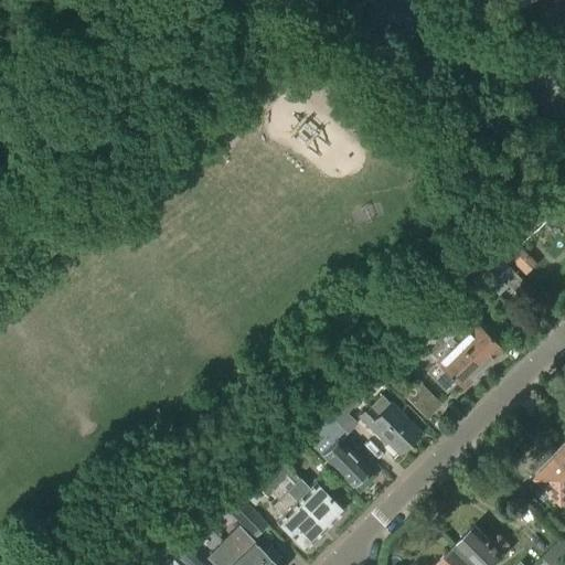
[(553,212),(564,200),(564,194),(554,183),(540,196),(553,212)]
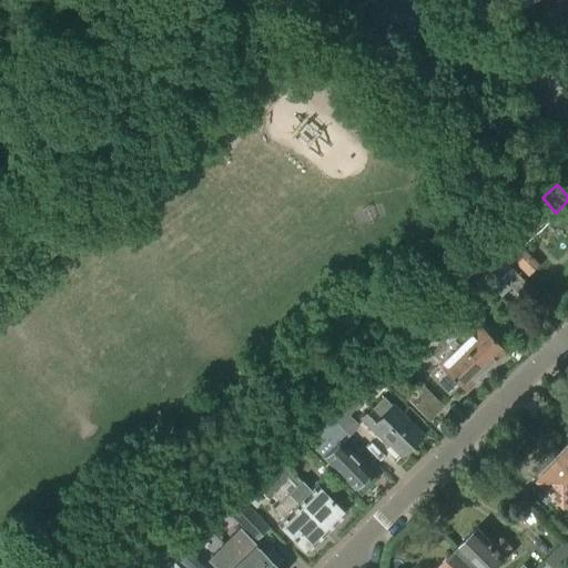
[(525,250),(514,261),(529,276),(540,265),(525,250)]
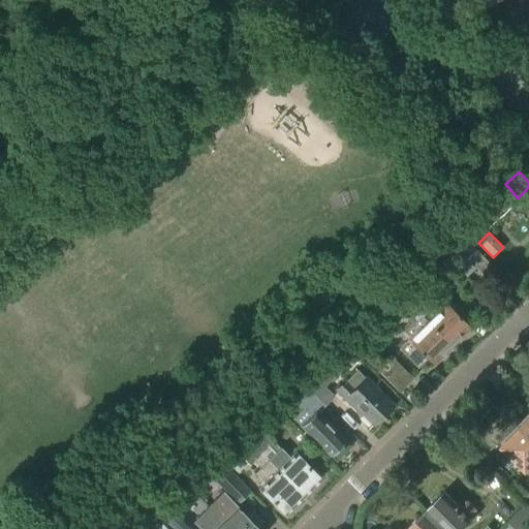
[(492,282),(500,274),(480,253),(481,252),(473,244),(464,254),(471,261),(492,282)]
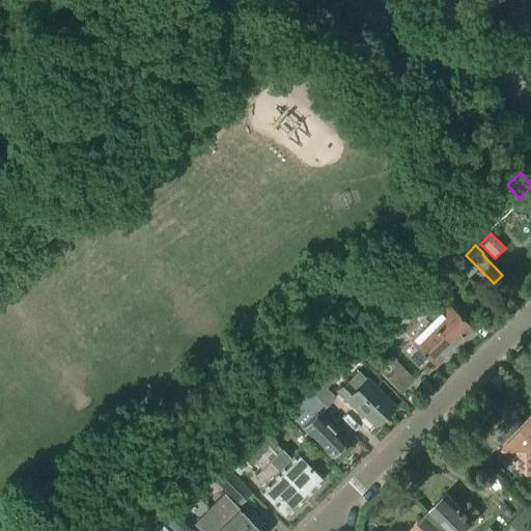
[(422,316),(452,346),(460,338),(464,339),(469,334),(469,330),(471,328),(456,313),(457,309),(452,304),(448,305),(448,304),(440,312),(421,294),(411,305),(422,316)]
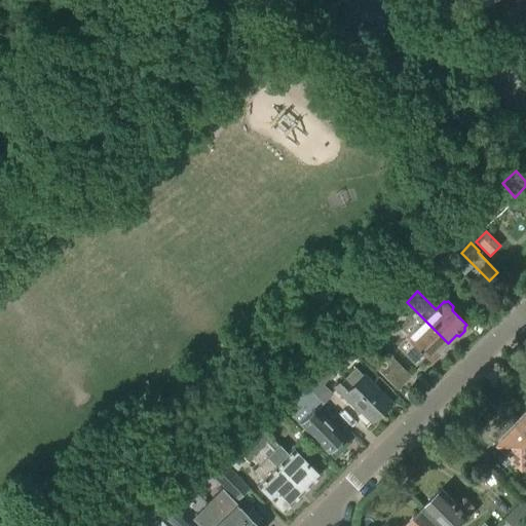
[(441,354),(440,351),(448,343),(418,313),(407,302),(406,301),(398,309),(409,322),(401,330),(408,337),(398,347),(415,365),(424,357),(429,362),(433,359),(436,360),(441,354)]
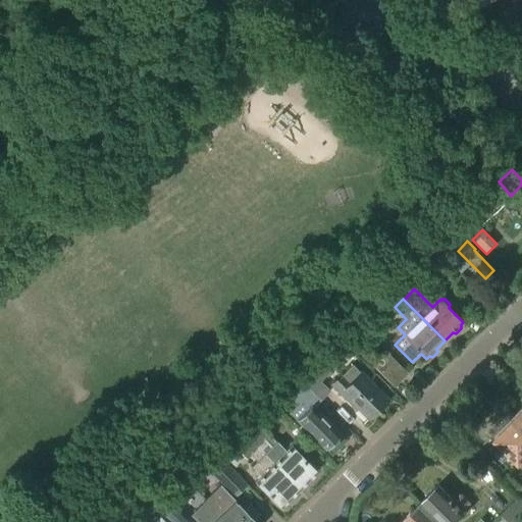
[(473,320),(467,325),(473,331),(479,326),(473,320)]
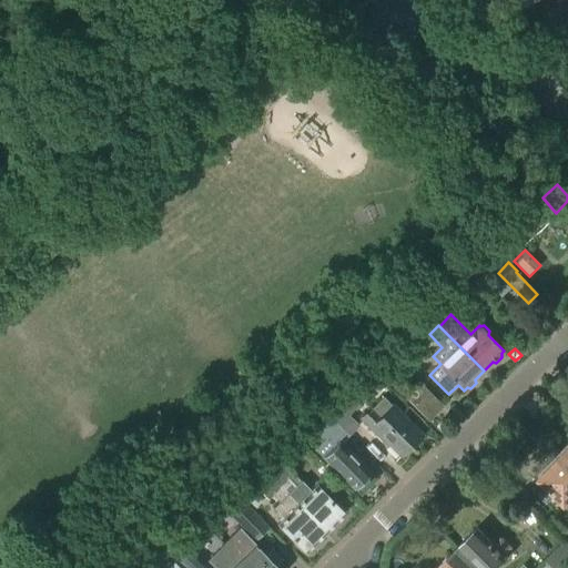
[(428,419),(442,407),(425,391),(413,404),(428,419)]
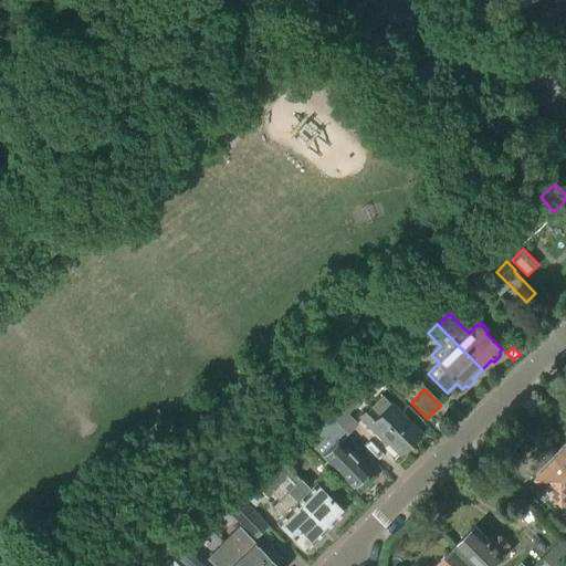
[(400,454),(420,435),(383,396),(360,418),(386,444),(388,442),(400,454)]
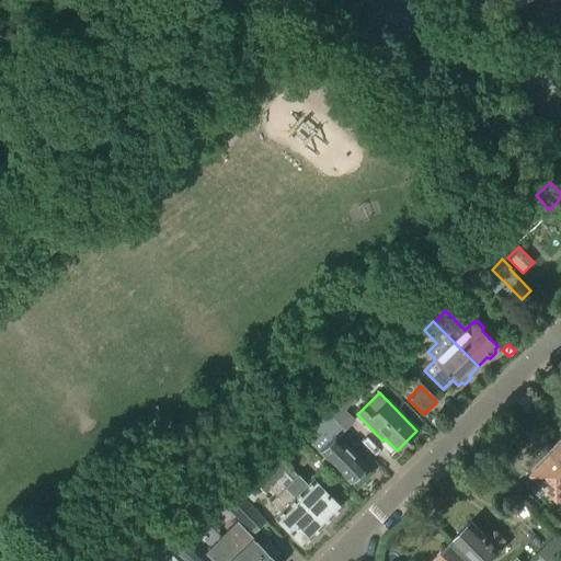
[(345,430),(355,420),(344,410),(354,400),(348,393),(328,412),(345,430)]
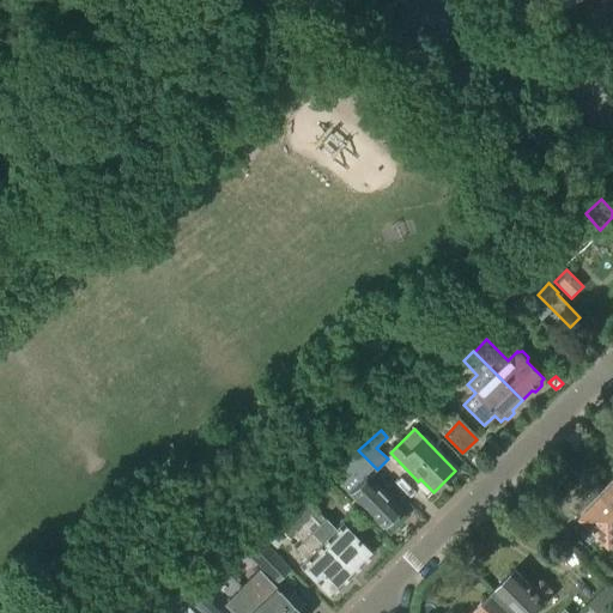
[(389,535),(406,519),(399,510),(369,479),(376,471),(357,451),(343,463),(352,473),(340,485),(381,528),(381,527),(389,535)]
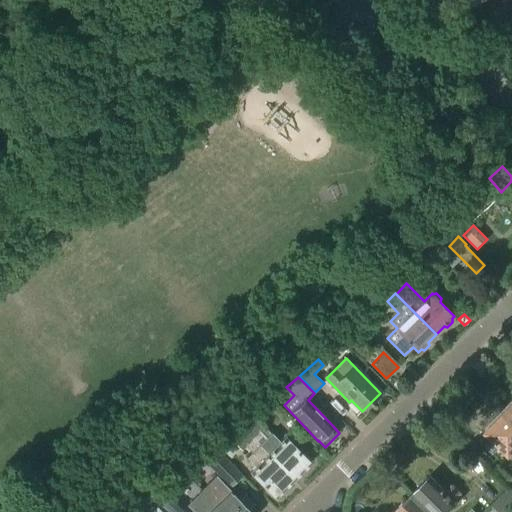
[(498,420),(494,419),(485,429),(486,432),(486,433),(479,440),(493,454),(500,446),(509,455),(511,452),(511,420),(504,413),(498,420)]
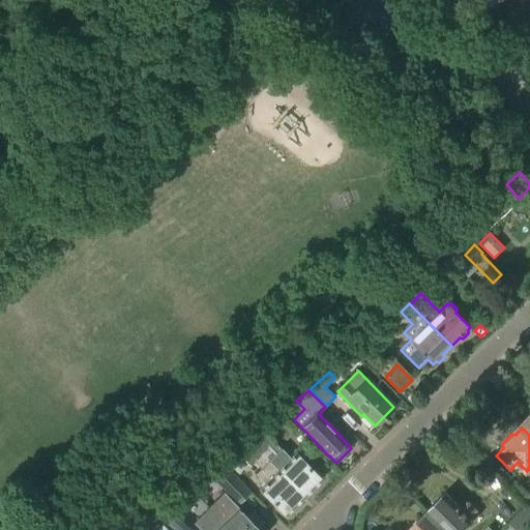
[(275,453),(270,448),(273,444),(265,435),(254,446),(303,497),(321,478),(295,452),(290,458),(281,448),(275,453)]
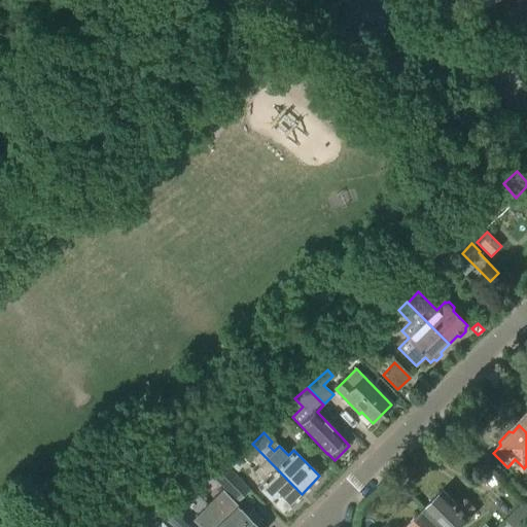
[(302,494),(252,444),(241,455),(249,464),(254,459),(259,465),(254,471),(264,481),(257,486),(283,512),(302,494)]
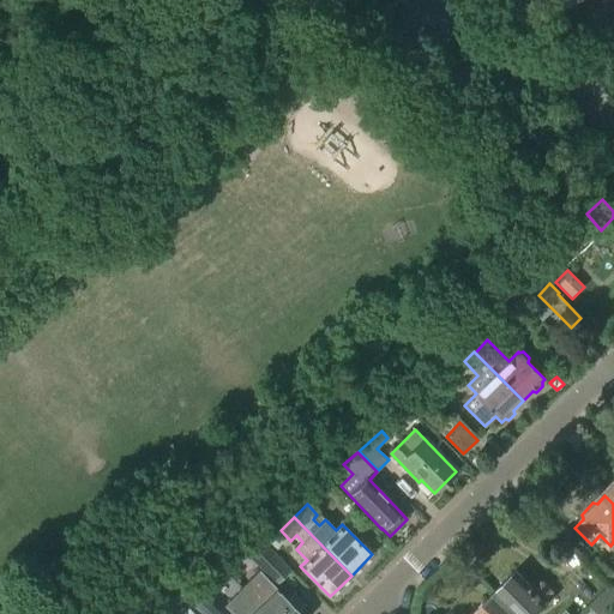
[(276,578),(287,567),(260,540),(248,552),(276,578)]
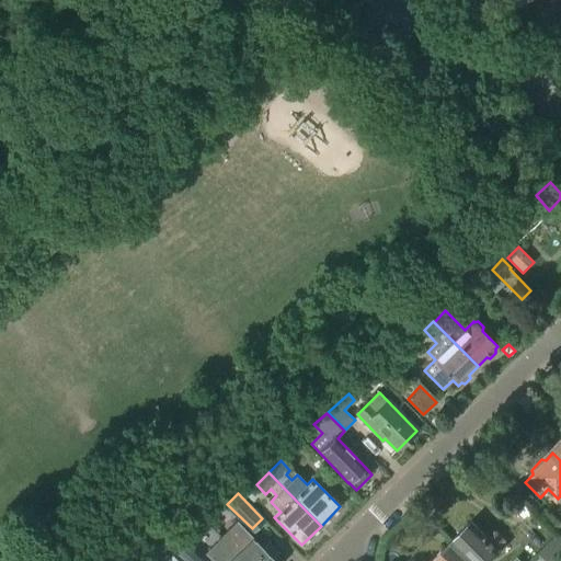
[(488,539),(471,523),(453,541),(471,560),(490,560),(500,551),(497,549),(505,541),(495,531),(488,539)]
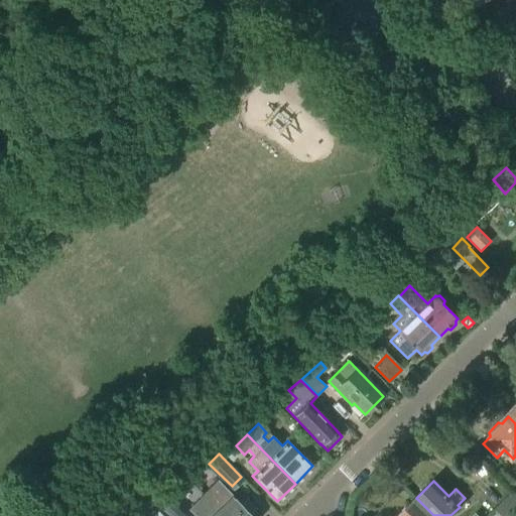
[(241,505),(219,482),(204,497),(223,515),(252,515),(248,511),(253,506),(246,500),(241,505)]
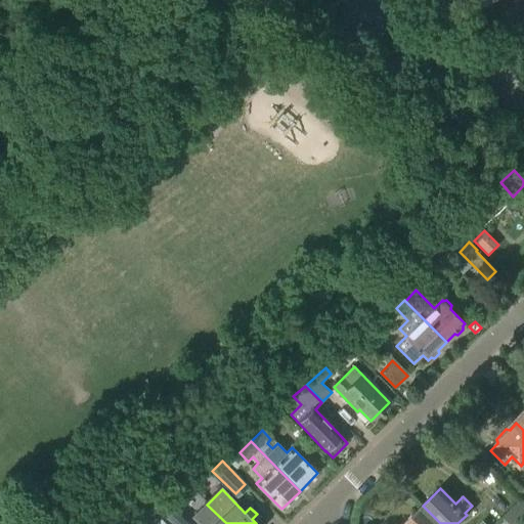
[(511,523),(517,523),(523,517),(523,499),(522,498),(505,517),(511,523)]
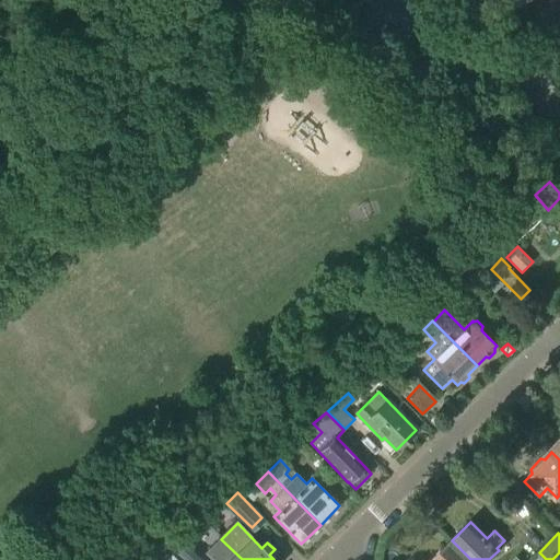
[(242,559),(221,539),(207,553),(212,559),(242,559)]
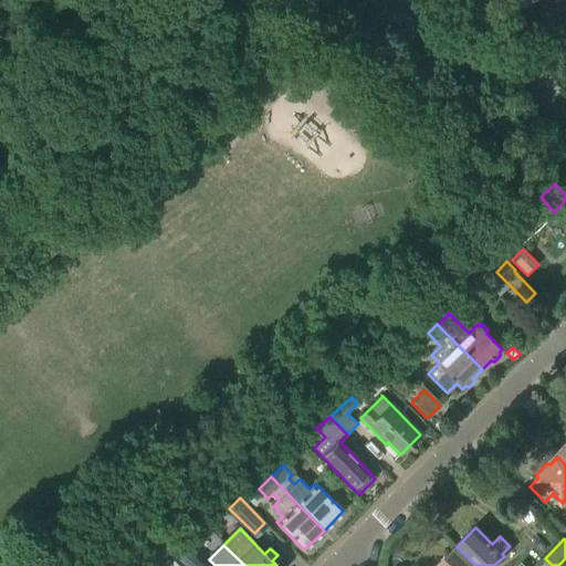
[(205,565),(185,546),(174,557),(182,565),(205,565)]
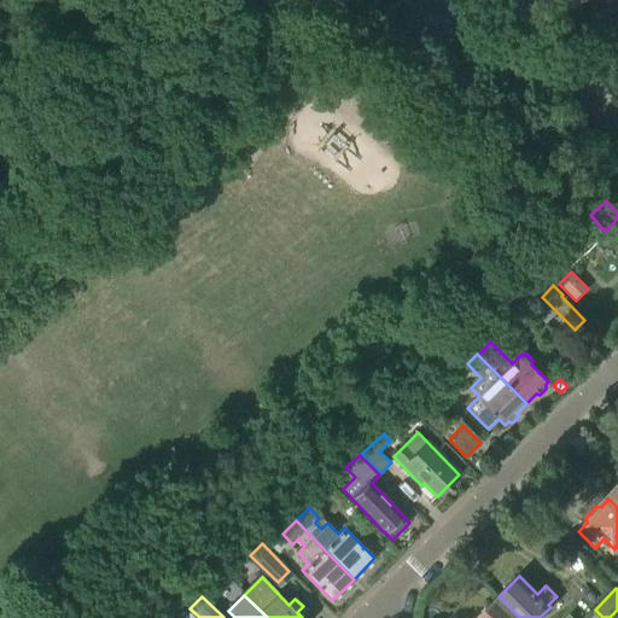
[(519,617),(499,596),(477,617),(519,617)]
